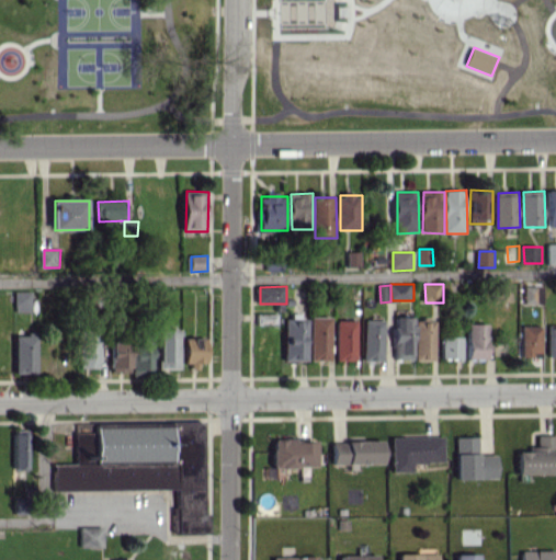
[(546,305),(546,287),(529,287),(529,305),(546,305)]
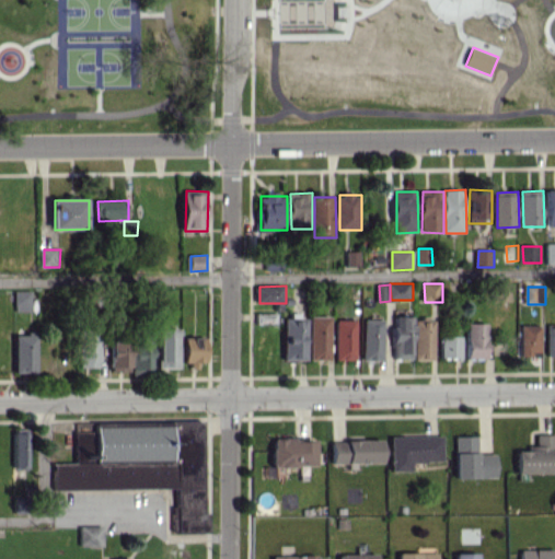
[(34,291),(18,291),(18,312),(35,312),(34,291)]
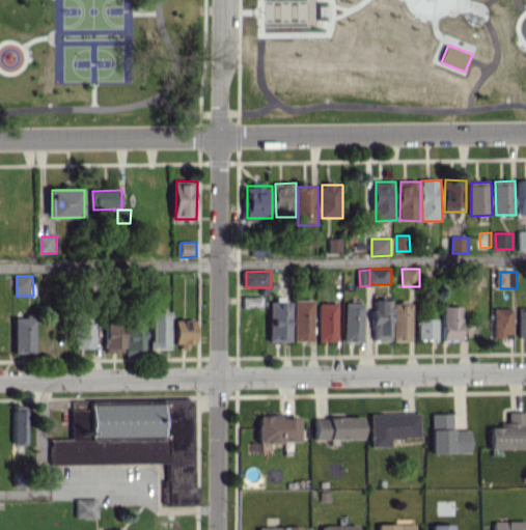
[(246,308),(266,308),(266,298),(246,298),(246,308)]
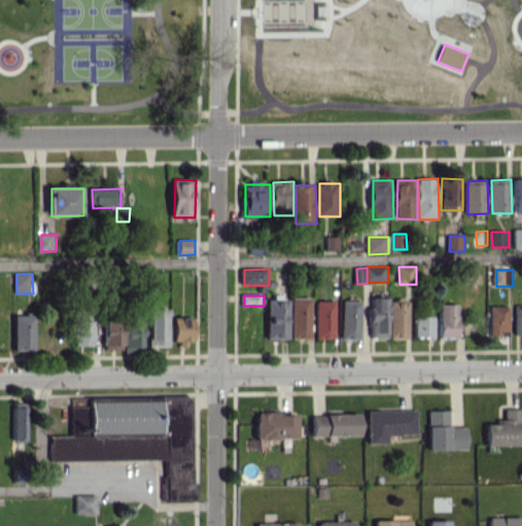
[(270,297),(269,340),(290,340),(291,299),(270,297)]
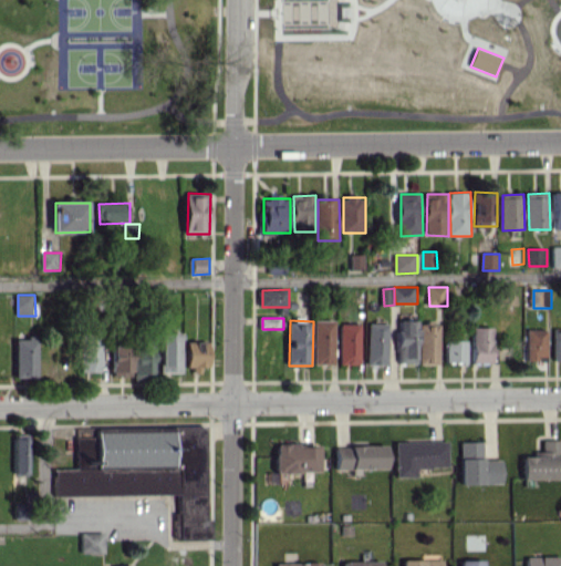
[(315,364),(335,366),(336,321),(317,321),(315,364)]
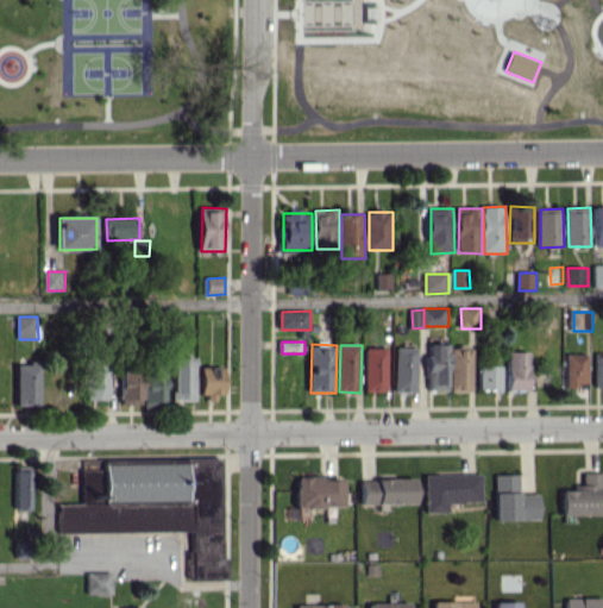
[(452,345),(432,345),(431,390),(451,390),(452,345)]
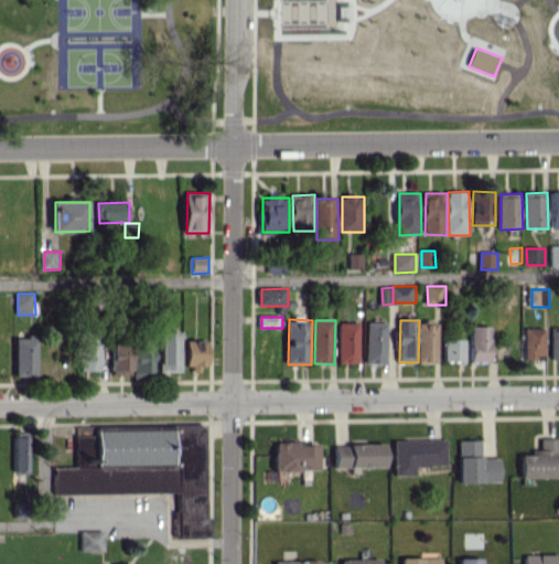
[(368,364),(387,364),(388,323),(368,322),(368,364)]
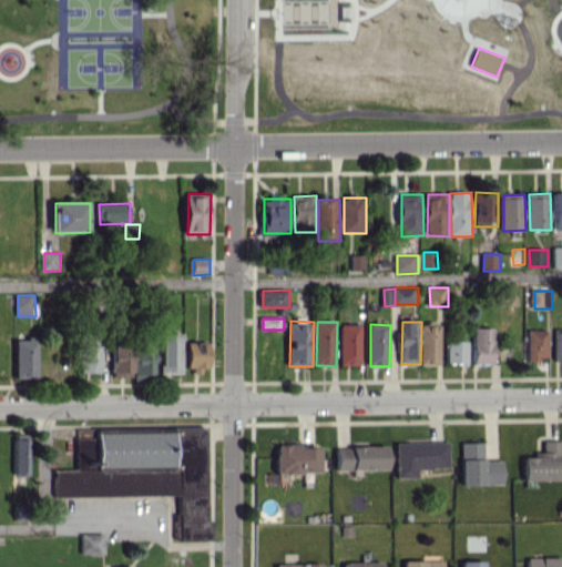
[(343,365),(363,365),(363,325),(343,325),(343,365)]
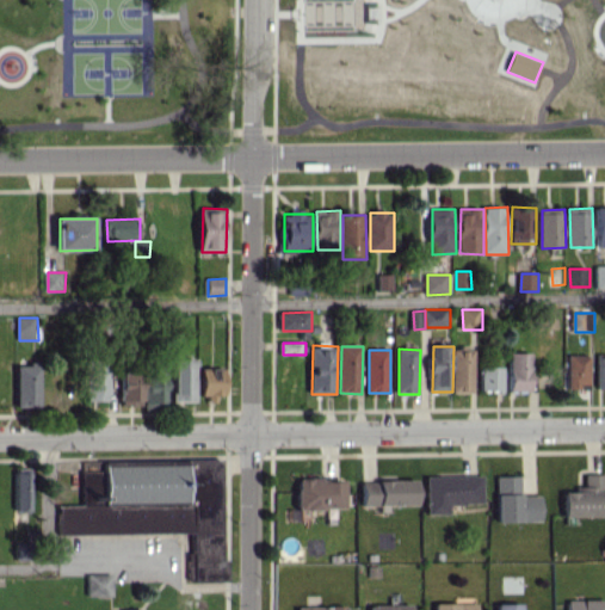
[(455,350),(454,393),(475,393),(476,351),(455,350)]
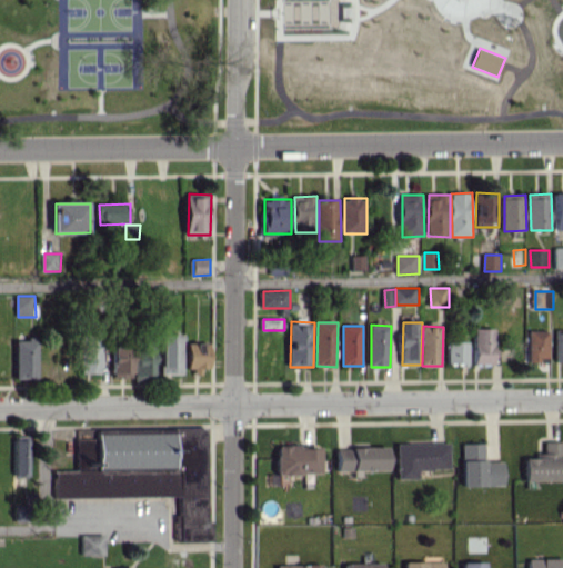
[(476,364),(496,365),(498,329),(476,329),(476,364)]
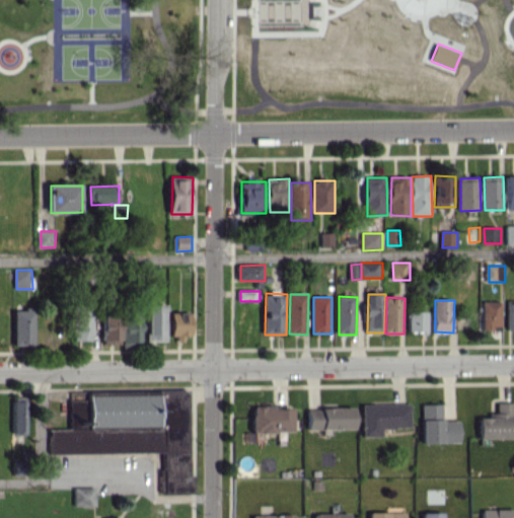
[(503,302),(485,302),(485,330),(503,330),(503,302)]
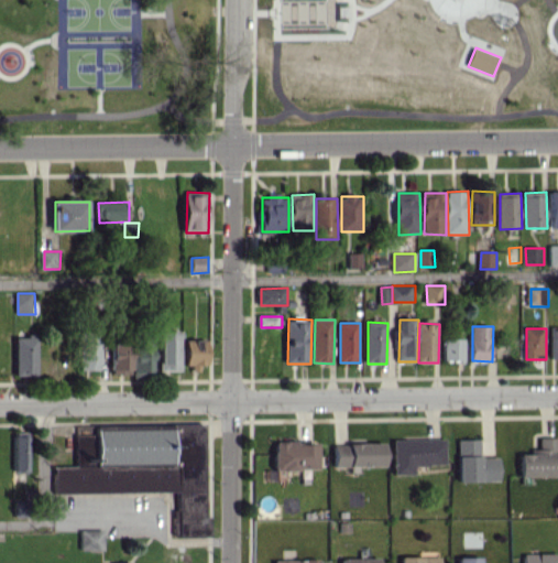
[(183,332),(162,332),(163,371),(184,371),(183,332)]
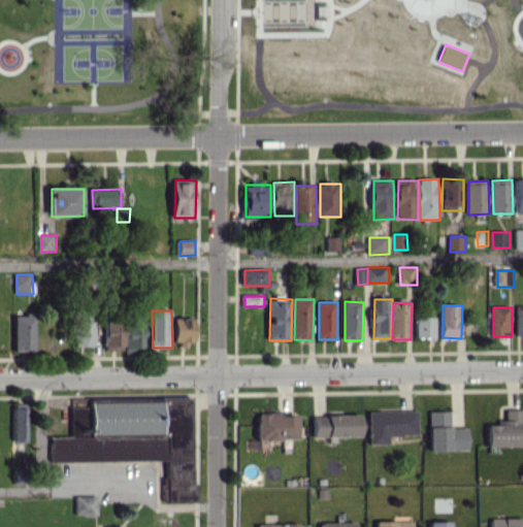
[(97,347),(96,314),(77,315),(77,348),(97,347)]
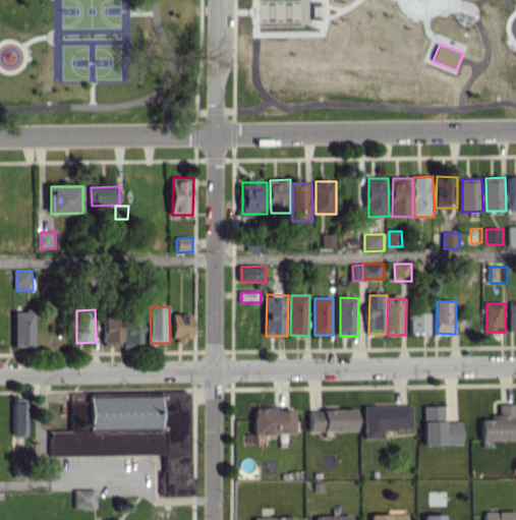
[(17,348),(37,347),(37,310),(16,311),(17,348)]
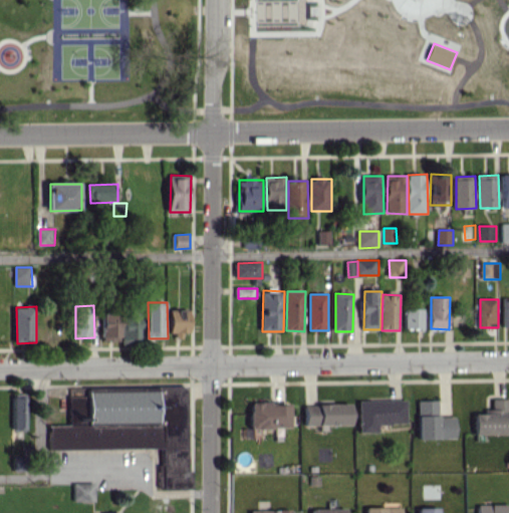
[(426,309),(408,309),(408,328),(426,329),(426,309)]
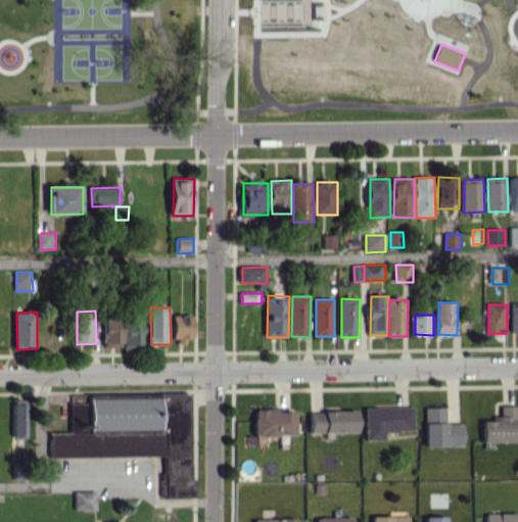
[(194,316),(175,316),(175,341),(194,341),(194,316)]
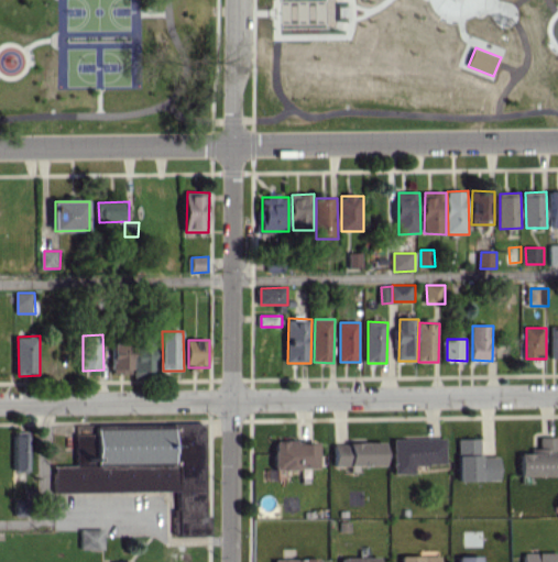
[(115,341),(115,374),(134,374),(134,341),(115,341)]
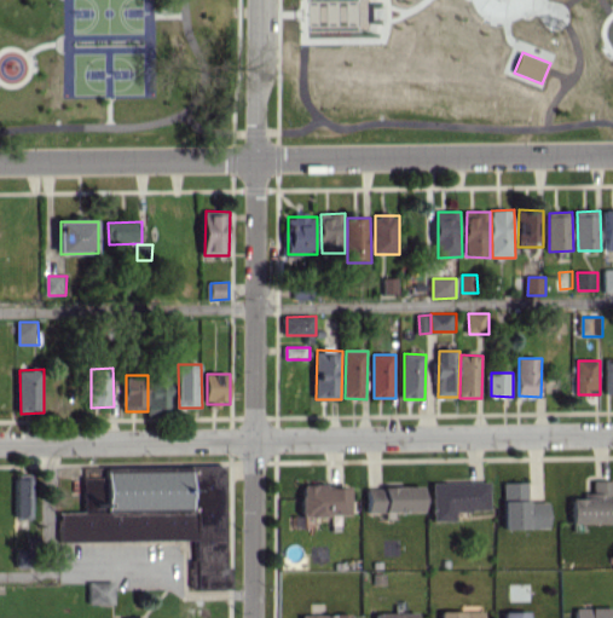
[(150,377),(151,409),(172,408),(172,376),(150,377)]
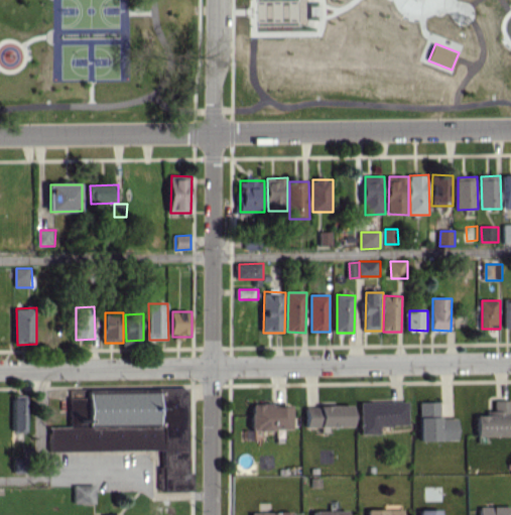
[(190,388),(128,388),(128,390),(90,391),(90,398),(72,398),(73,426),(52,427),(52,452),(165,451),(165,467),(161,467),(161,492),(192,492),(190,388)]
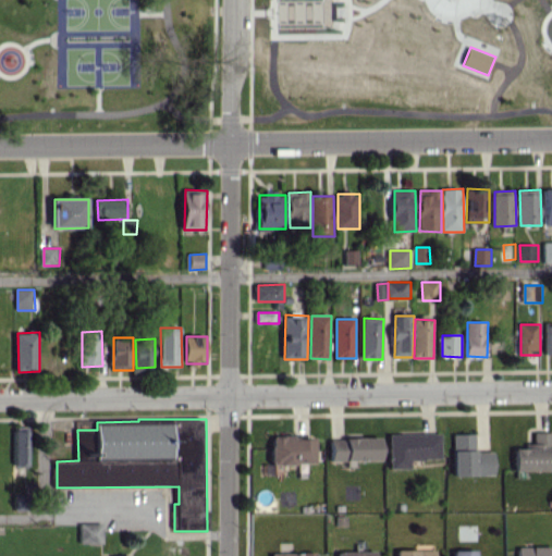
[(32,467),(31,431),(16,431),(17,467),(32,467)]
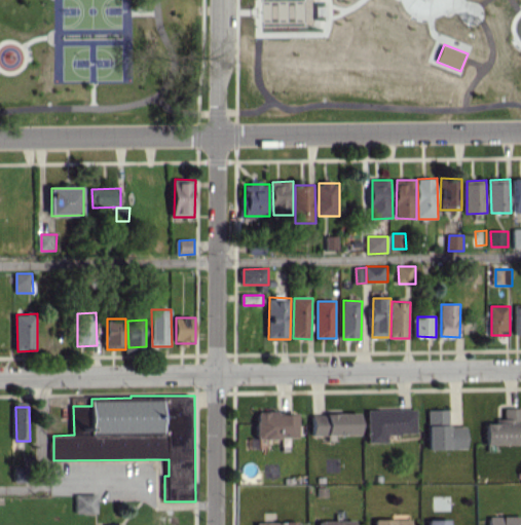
[(520,409),(504,409),(505,423),(488,423),(488,445),(520,445),(520,409)]
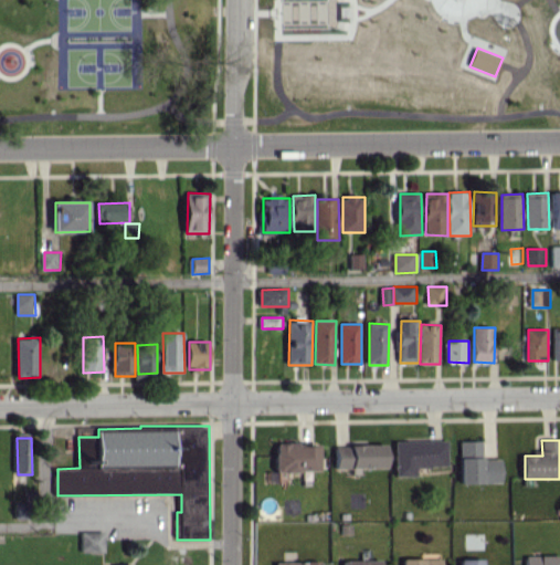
[(397,441),(398,477),(419,477),(419,468),(448,467),(448,441),(397,441)]
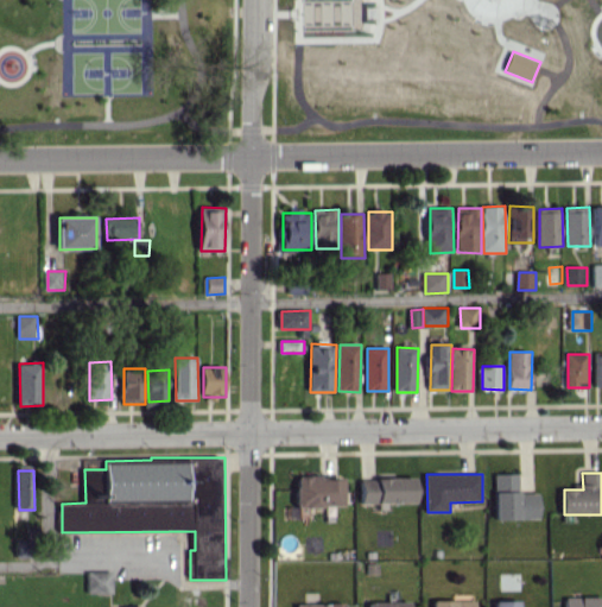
[(540,494),(521,494),(521,474),(498,475),(498,520),(542,520),(540,494)]
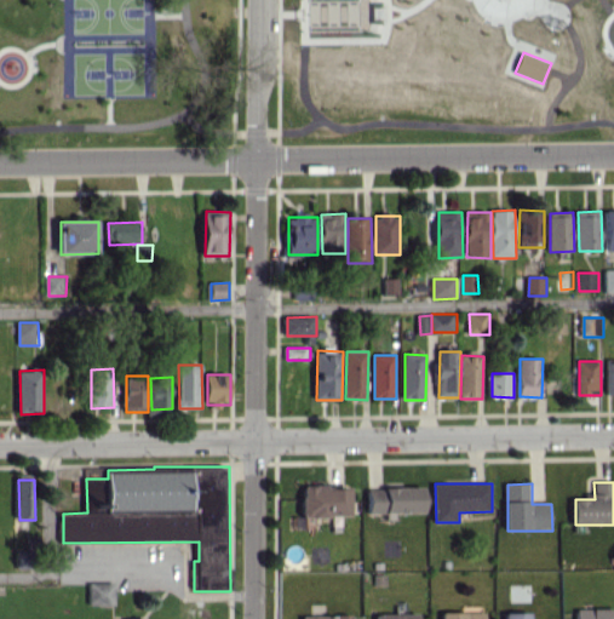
[(351,489),(333,489),(333,486),(304,486),(304,519),(351,517),(351,489)]
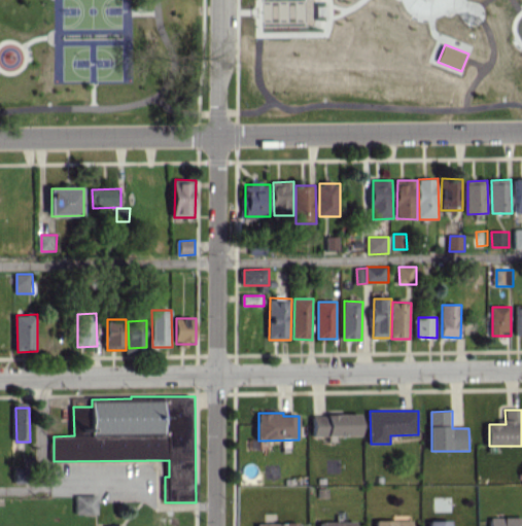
[(314,416),(315,436),(361,436),(361,415),(314,416)]
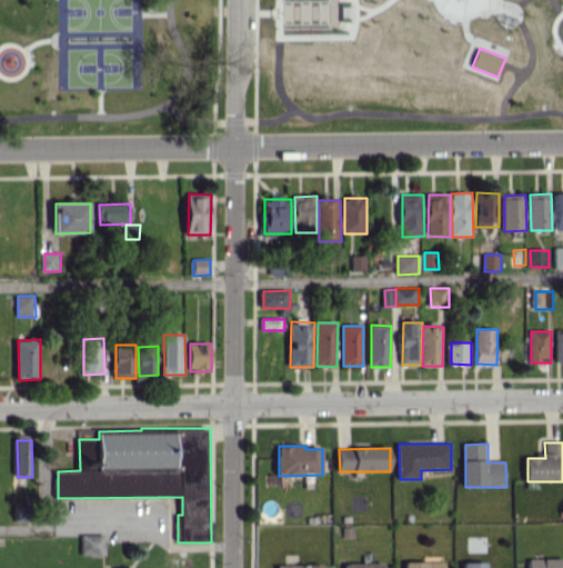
[(84,556),(108,556),(108,535),(84,536),(84,556)]
